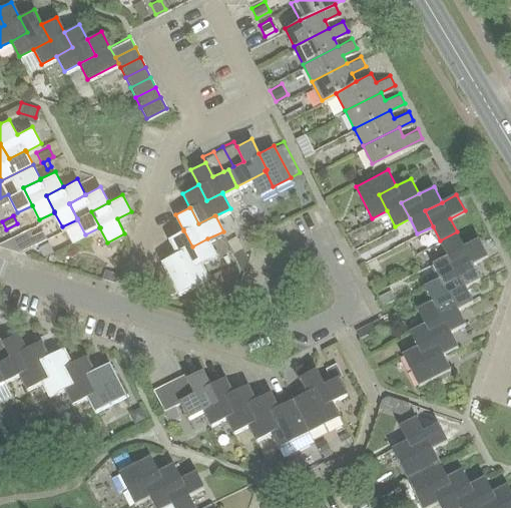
[(31,232),(35,231),(33,225),(12,231),(17,246),(34,241),(31,232)]
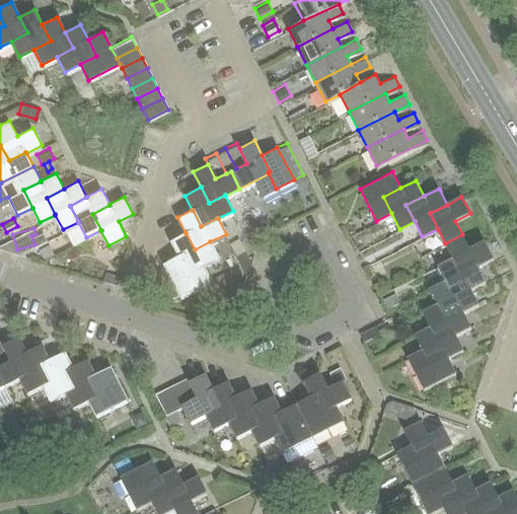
[(170,240),(178,255),(188,272),(203,264),(203,265),(218,257),(210,241),(195,249),(186,232),(186,233),(170,240)]
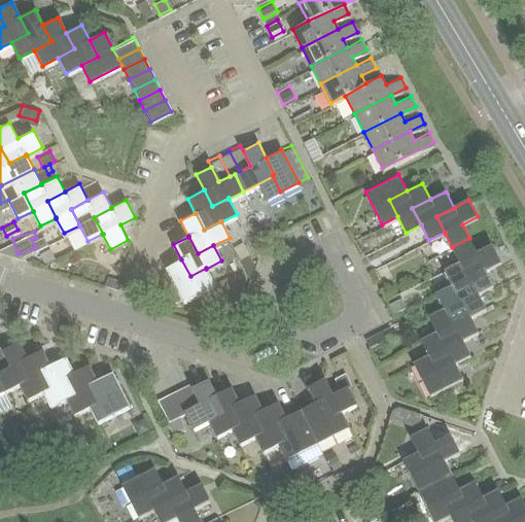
[(477,252),(469,238),(452,247),(459,262),(468,279),(485,271),(500,263),(491,245),(477,252)]
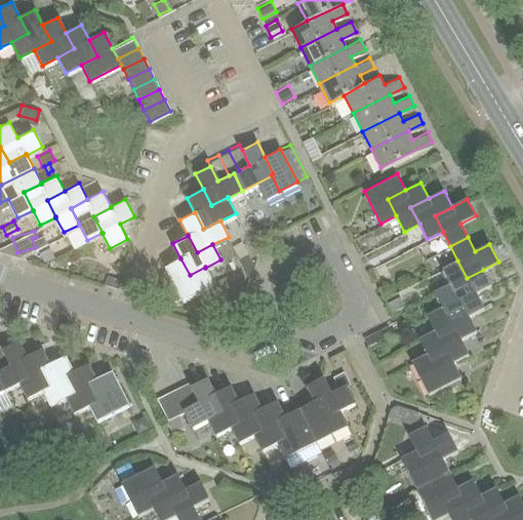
[(47,246),(38,251),(43,262),(52,256),(47,246)]
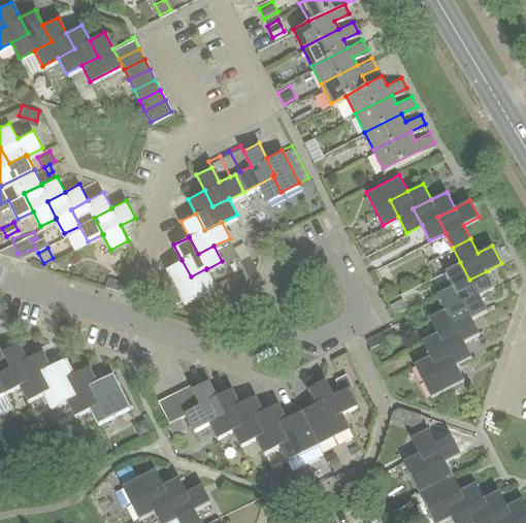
[(252,263),(248,255),(238,259),(248,278),(252,263)]
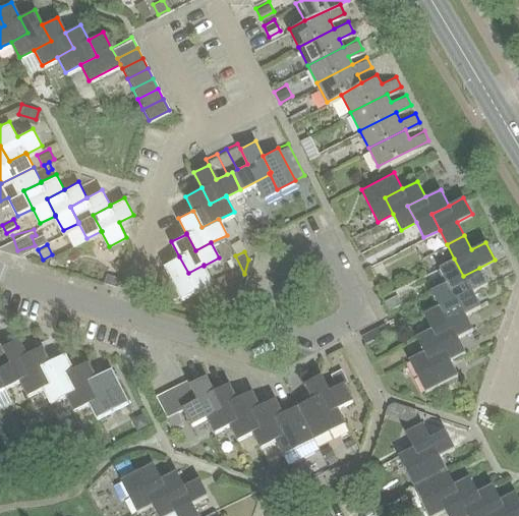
[(212,281),(204,266),(204,265),(188,273),(179,256),(163,265),(164,267),(153,273),(167,299),(178,293),(180,297),(212,281)]
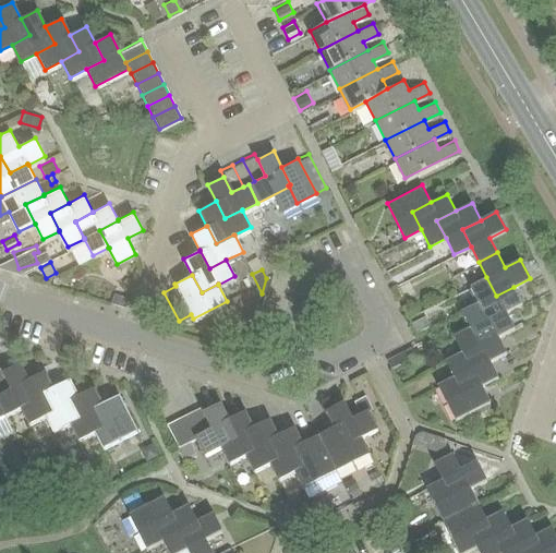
[(496,296),(486,277),(470,286),(479,302),(487,320),(505,311),(521,302),(514,287),(496,296)]
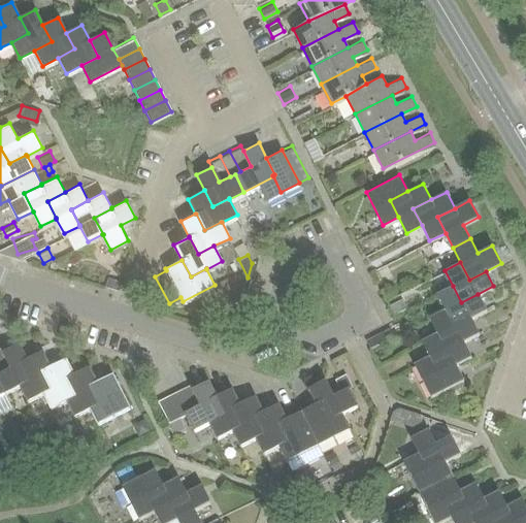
[(106,276),(103,285),(118,289),(120,282),(106,276)]
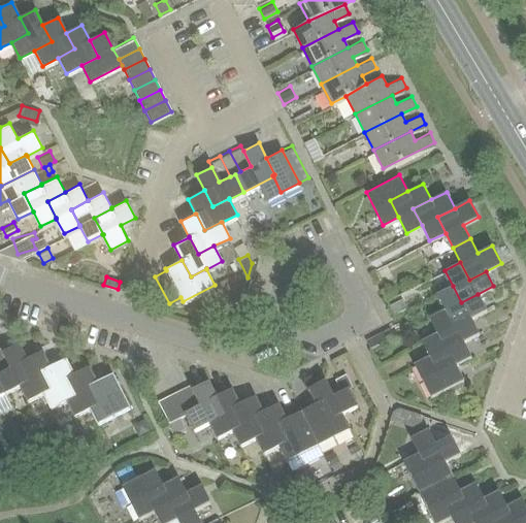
[(461,302),(453,286),(437,293),(445,307),(454,326),(469,317),(485,309),(478,294),(461,302)]
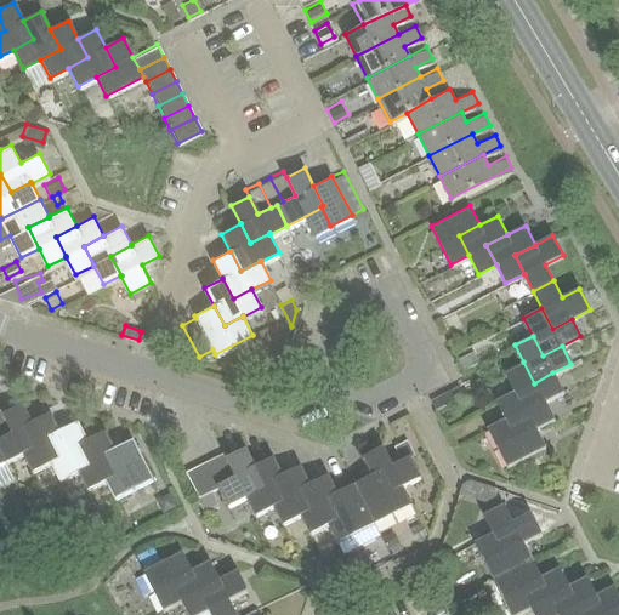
[(469,351),(456,357),(461,369),(475,362),(469,351)]
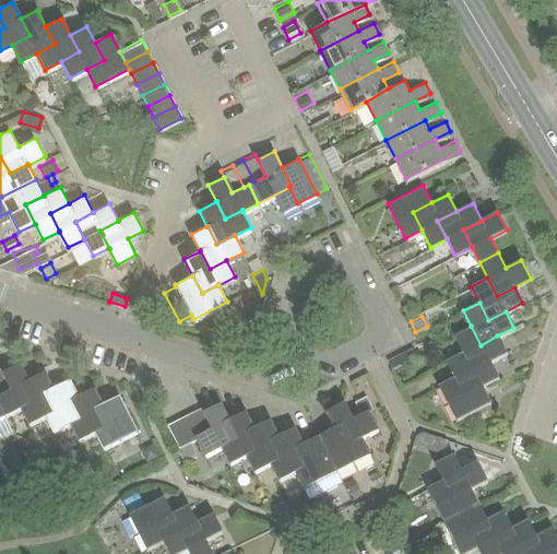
[(506,352),(497,336),(481,345),(471,326),(454,334),(462,351),(472,369),(489,361),(506,352)]
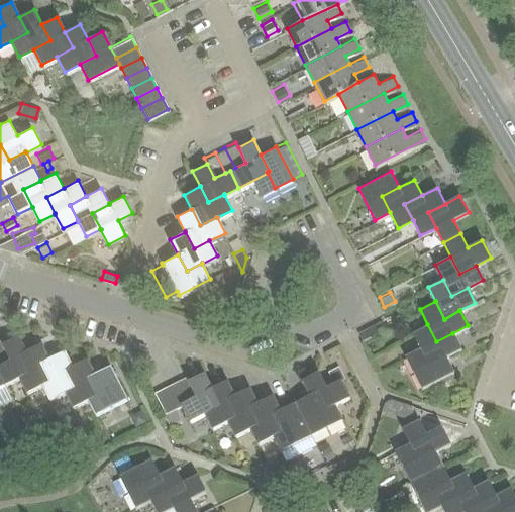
[(381,319),(357,330),(362,338),(385,326),(381,319)]
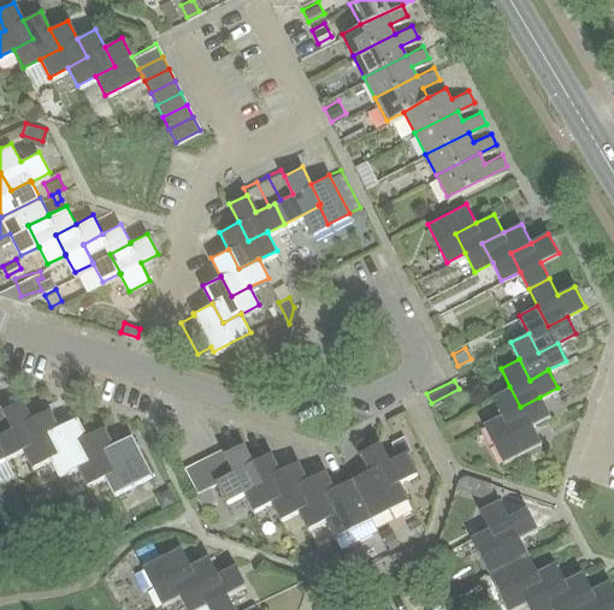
[(548,415),(539,397),(520,407),(509,386),(491,396),(500,414),(511,434),(530,424),(548,415)]
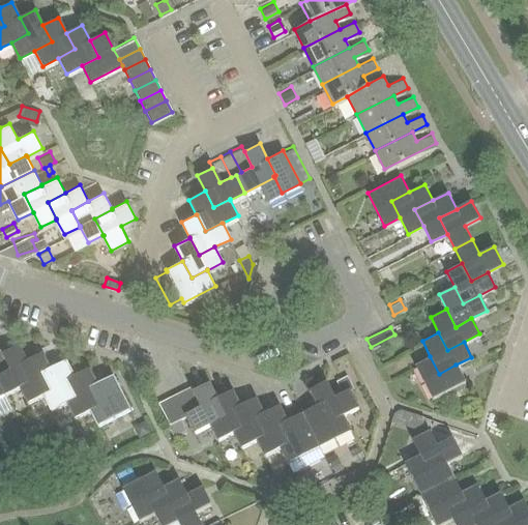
[(26,358),(27,358),(19,343),(3,351),(2,351),(10,368),(0,373),(0,386),(3,392),(18,384),(17,383),(34,375),(26,358)]
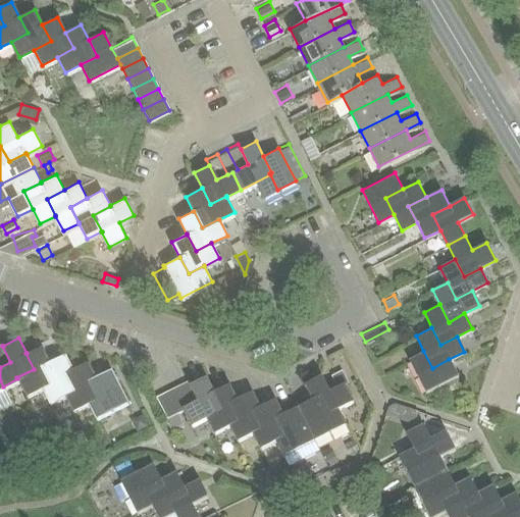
[(2,346),(3,346),(0,341),(0,367),(10,362),(2,346)]
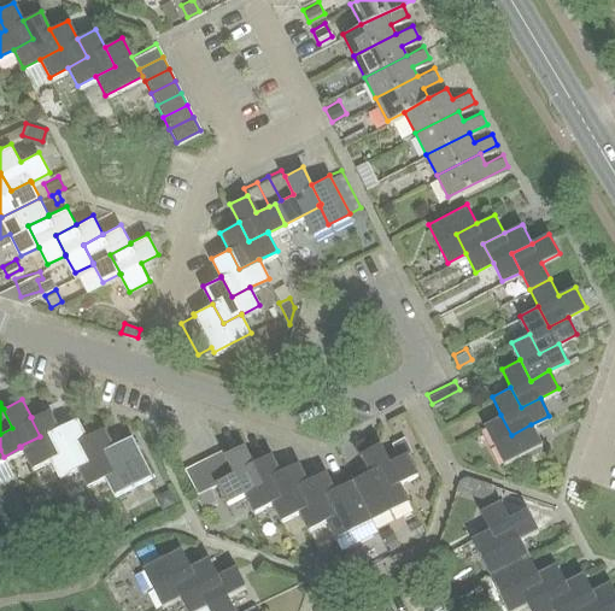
[(58,427),(59,426),(50,407),(31,417),(30,417),(40,436),(19,446),(21,447),(30,466),(48,457),(47,456),(68,446),(58,427)]
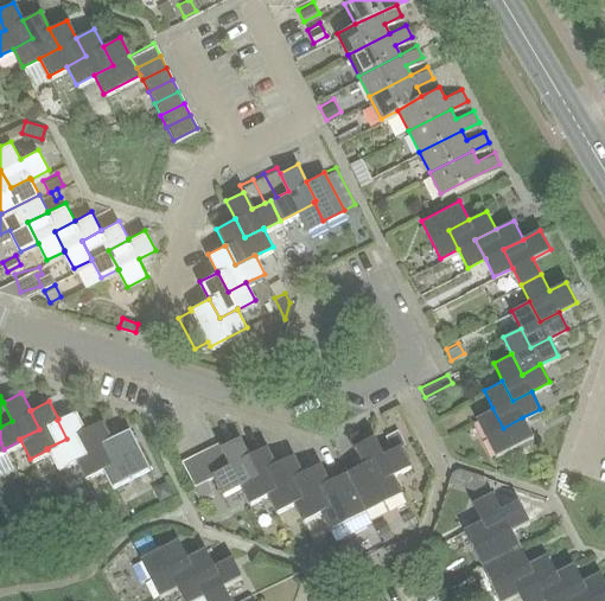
[(532,435),(522,417),(503,428),(492,408),(476,416),(495,454),(532,435)]
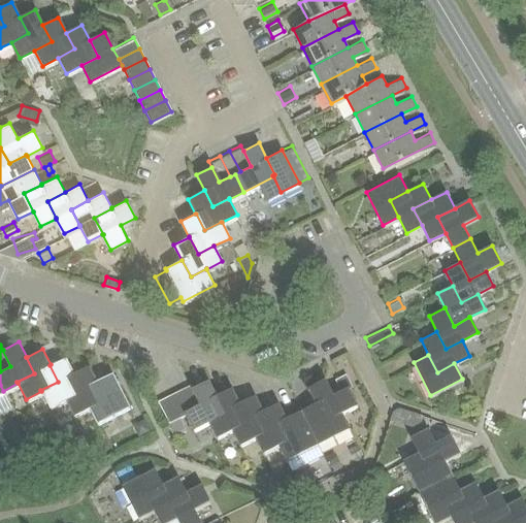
[(48,406),(65,398),(64,397),(81,389),(73,371),(66,357),(51,364),(50,365),(58,382),(40,390),(41,391),(48,406)]
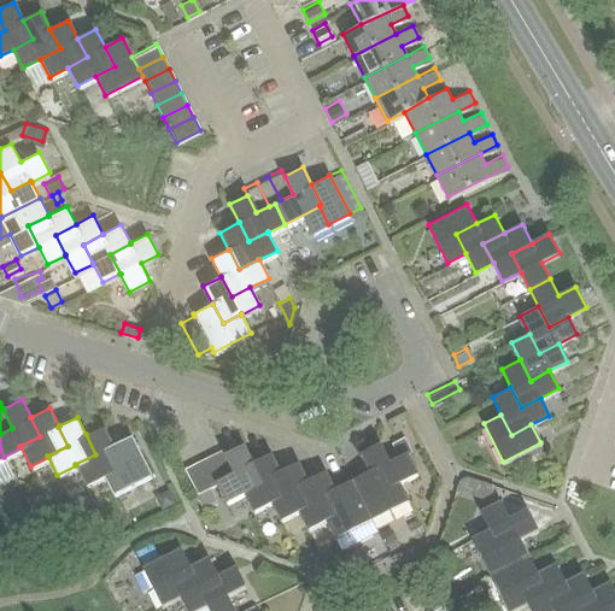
[(104,426),(86,434),(95,454),(75,464),(76,465),(86,483),(104,474),(103,473),(123,463),(112,444),(104,426)]
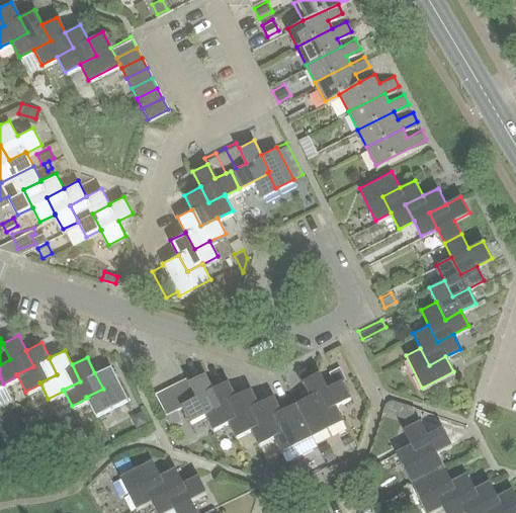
[(110,364),(94,372),(103,389),(86,397),(87,398),(95,414),(126,398),(110,364)]
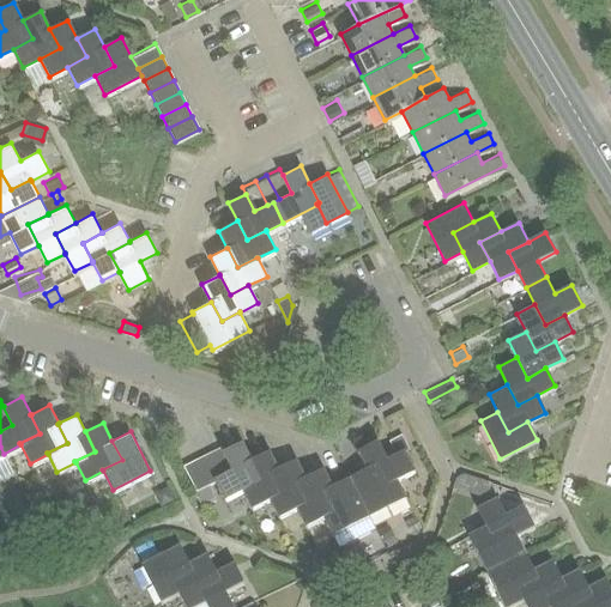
[(387,438),(395,454),(404,449),(406,447),(399,432),(387,438)]
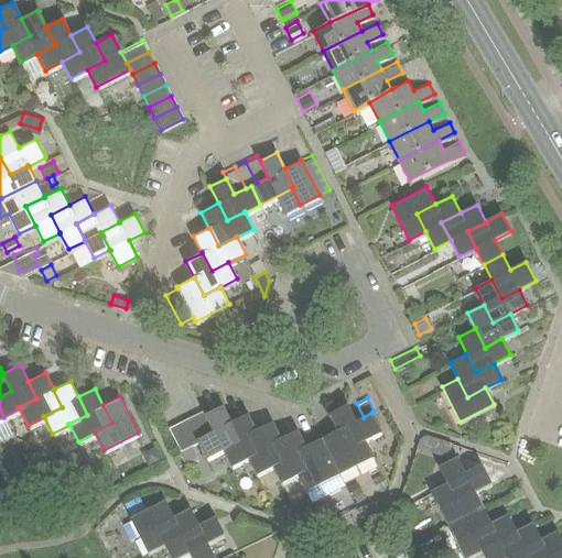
[(241,439),(231,420),(223,404),(206,413),(205,414),(214,429),(203,436),(196,439),(205,458),(222,449),(241,439)]
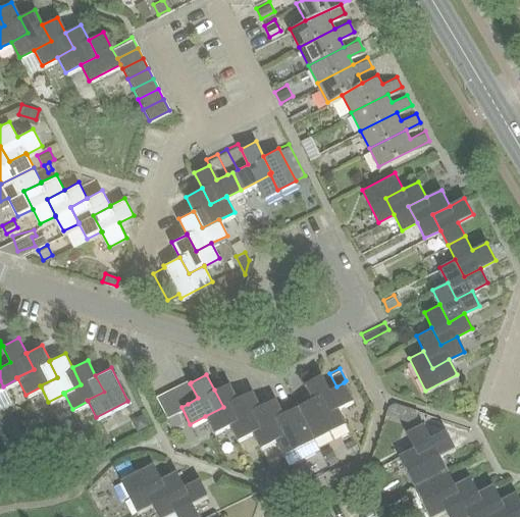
[(304,383),(312,398),(320,415),(338,407),(353,399),(344,382),(336,386),(329,390),(321,374),(304,383)]
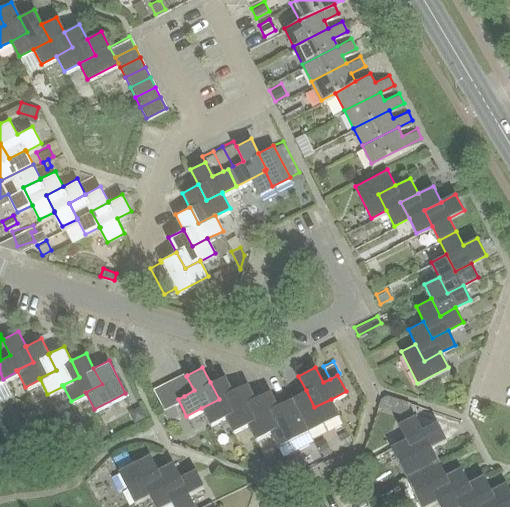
[(173,376),(184,396),(194,390),(186,376),(187,375),(184,370),(173,376)]
